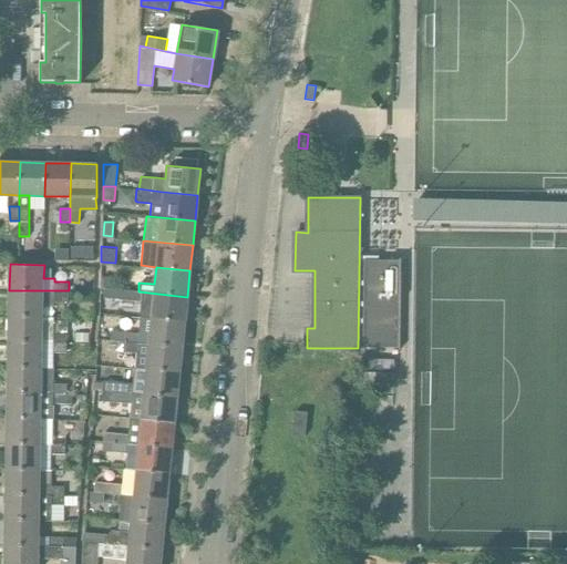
[(140,317),(185,321),(187,297),(138,291),(104,289),(103,296),(142,300),(140,317)]
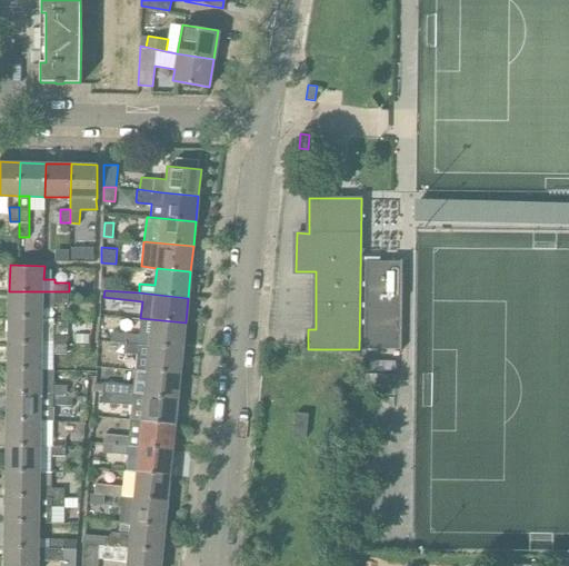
[(9,317),(43,317),(43,306),(55,307),(55,301),(68,303),(68,301),(69,291),(9,291),(9,317)]
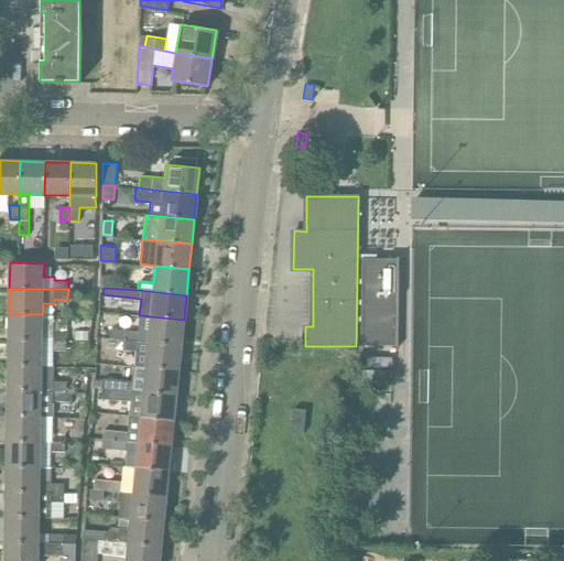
[(8,340),(67,341),(67,331),(54,331),(53,327),(54,315),(43,314),(9,314),(8,340)]
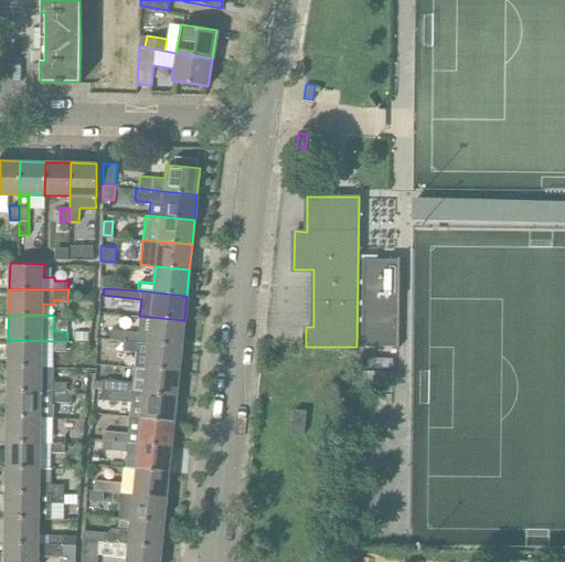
[(110,338),(124,340),(181,346),(184,320),(139,316),(138,331),(110,329),(110,338)]
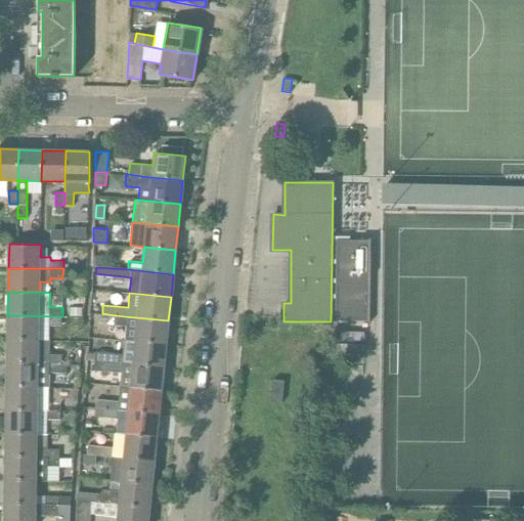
[(7,339),(49,340),(49,326),(62,326),(62,316),(7,315),(7,339)]
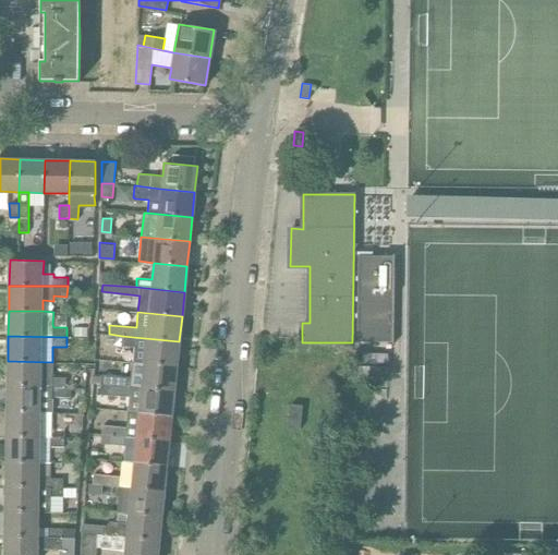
[(133,361),(177,365),(179,341),(122,336),(121,345),(134,346),(133,361)]
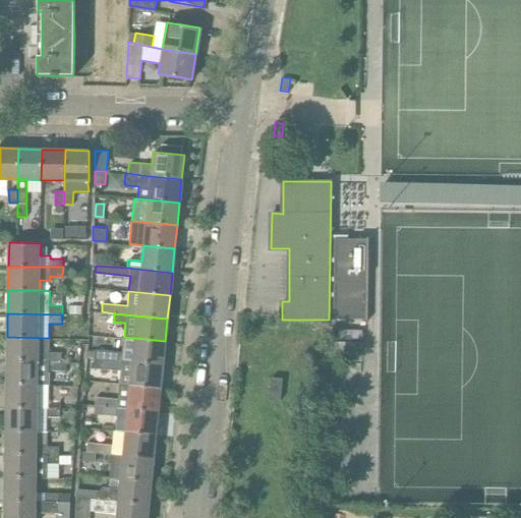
[(7,360),(61,361),(61,352),(49,352),(49,338),(7,337),(7,360)]
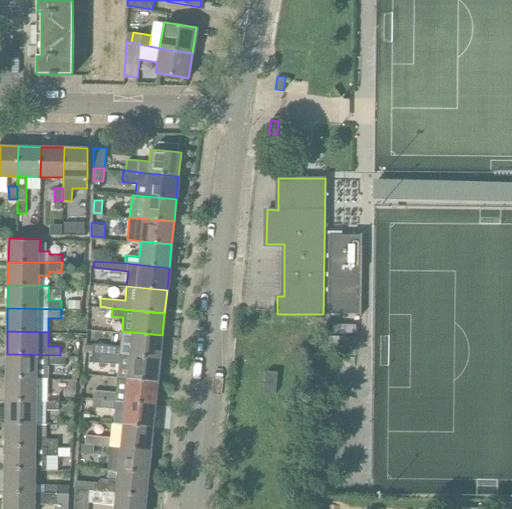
[(92,351),(160,358),(162,335),(122,331),(120,345),(93,342),(92,351)]
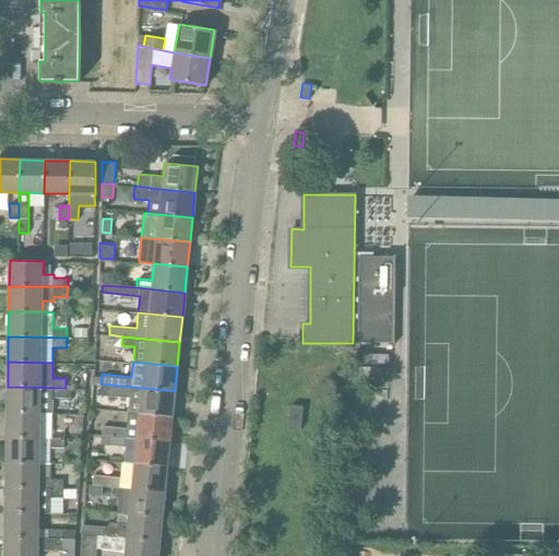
[(128,413),(171,416),(175,391),(100,383),(99,394),(129,397),(128,413)]
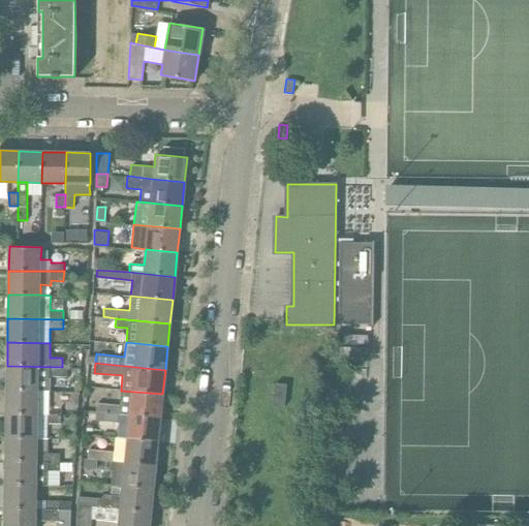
[(6,390),(49,390),(49,375),(66,375),(66,367),(62,367),(7,366),(6,390)]
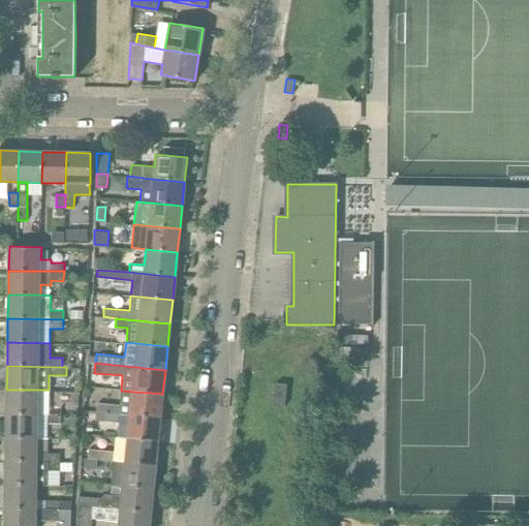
[(287,383),(276,382),(274,404),(284,408),(287,383)]
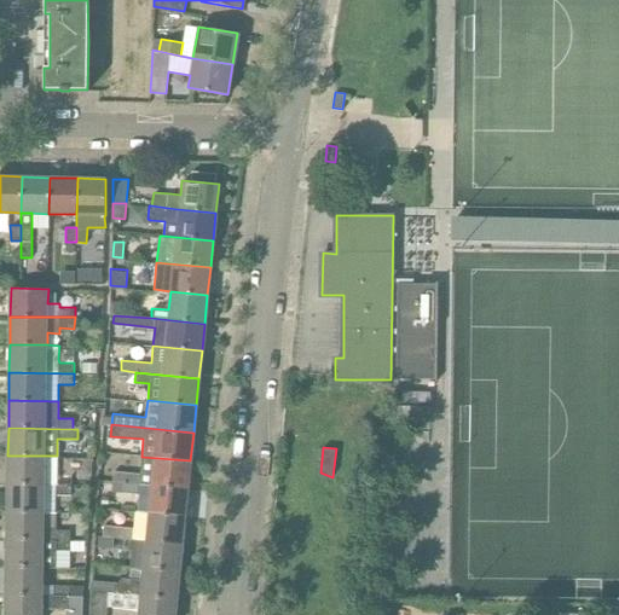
[(70,485),(71,485),(71,474),(57,474),(57,456),(7,456),(7,485),(44,485),(57,485),(70,485)]
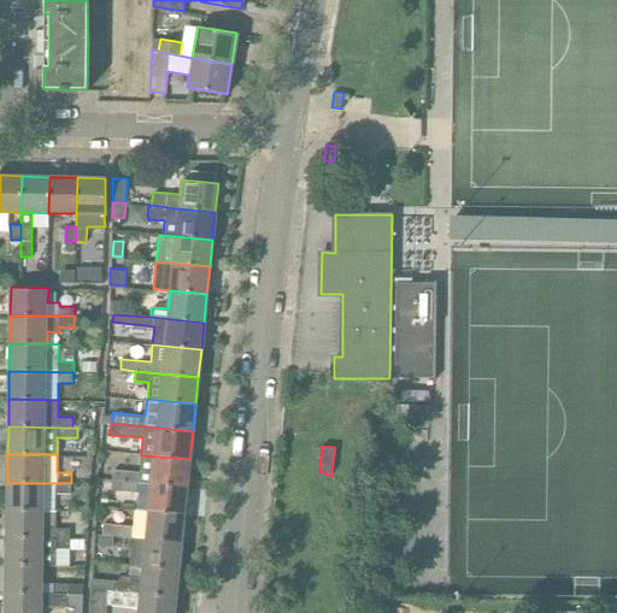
[(124,481),(187,487),(189,459),(141,455),(140,471),(125,470),(112,469),(111,478),(124,481)]
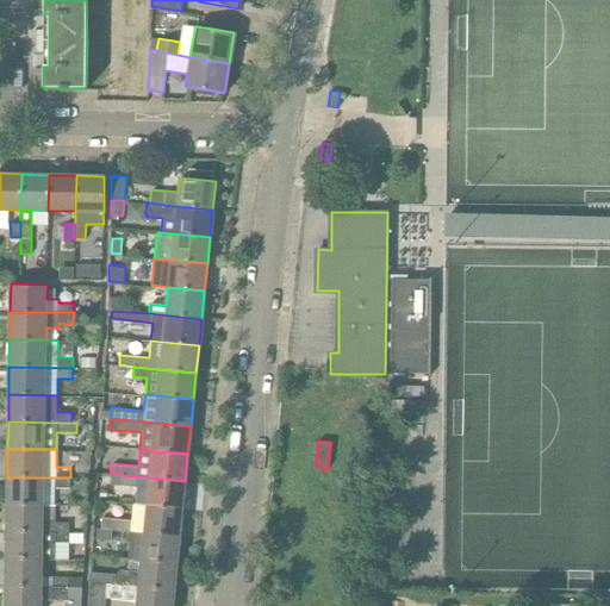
[(134,504),(182,508),(185,481),(123,475),(120,485),(136,486),(134,504)]
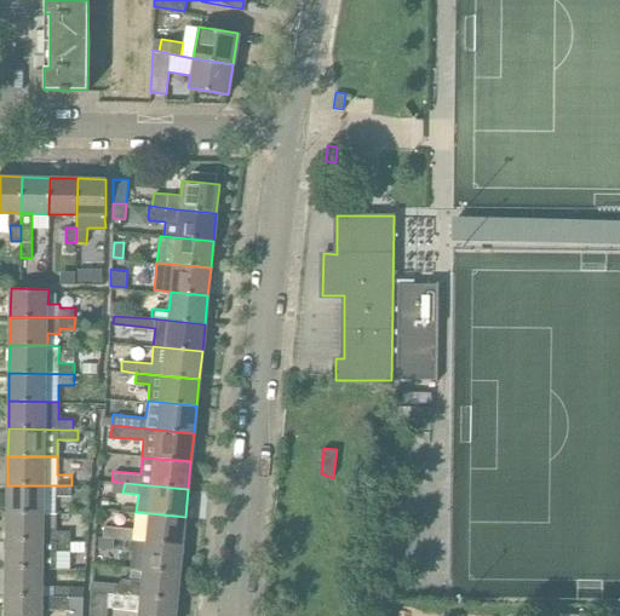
[(7,511),(44,512),(44,485),(7,485),(7,511)]
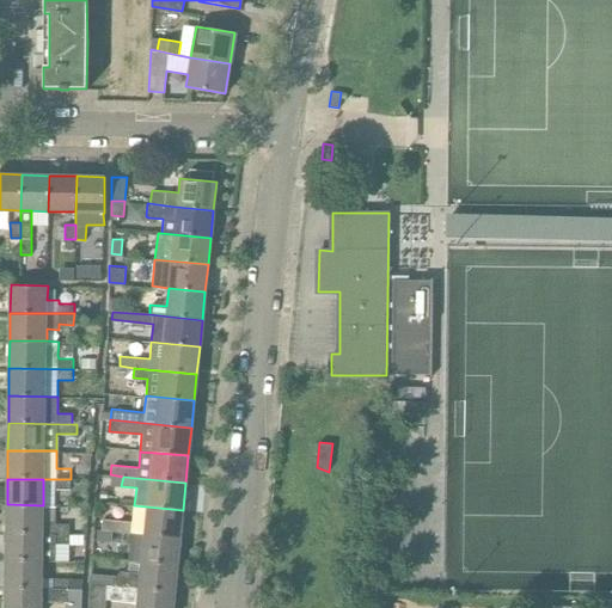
[(69,479),(56,479),(56,489),(69,489),(69,479)]
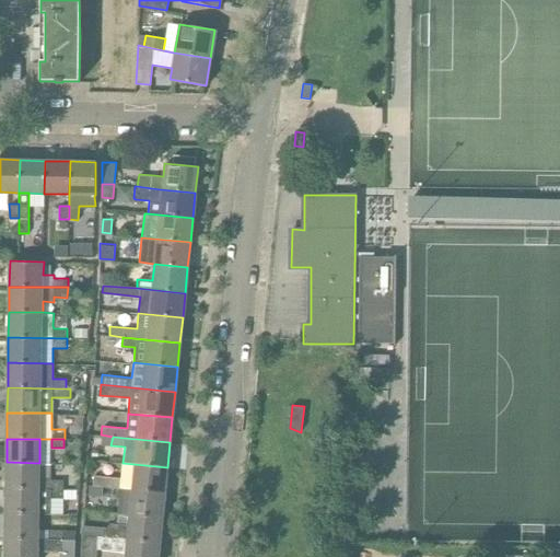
[(6,487),(65,488),(65,478),(51,478),(51,463),(39,463),(7,462),(6,487)]
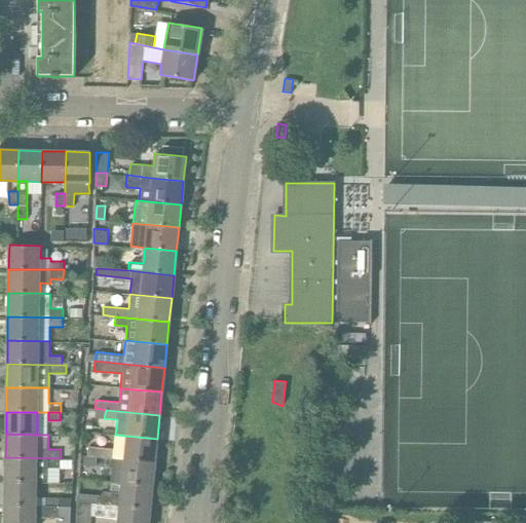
[(86,456),(113,458),(154,462),(157,439),(115,435),(114,448),(87,446),(86,456)]
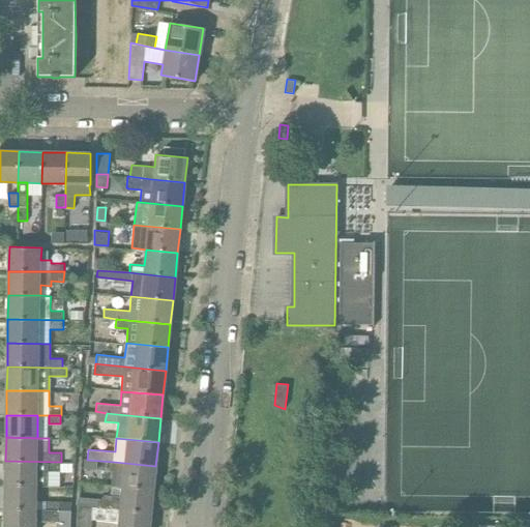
[(5,485),(37,486),(48,486),(48,470),(60,471),(61,462),(5,461),(5,485)]
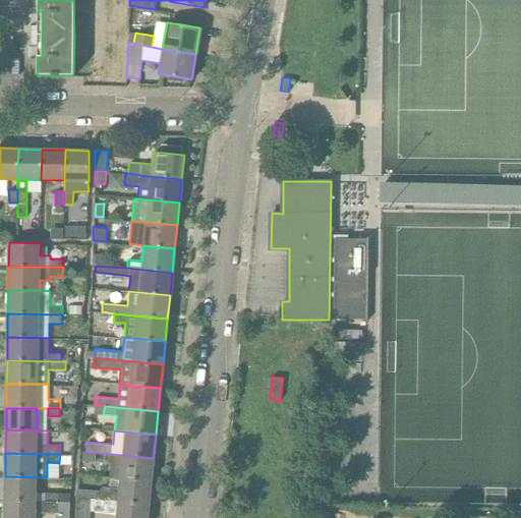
[(110,477),(151,481),(153,458),(112,454),(111,462),(110,470),(110,477)]
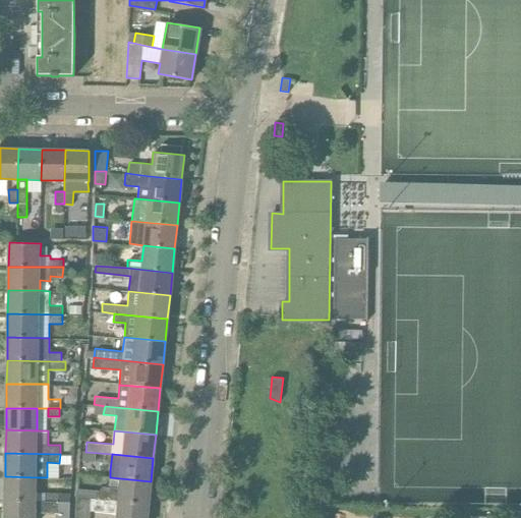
[(4,501),(36,501),(37,493),(37,477),(5,476),(4,501)]
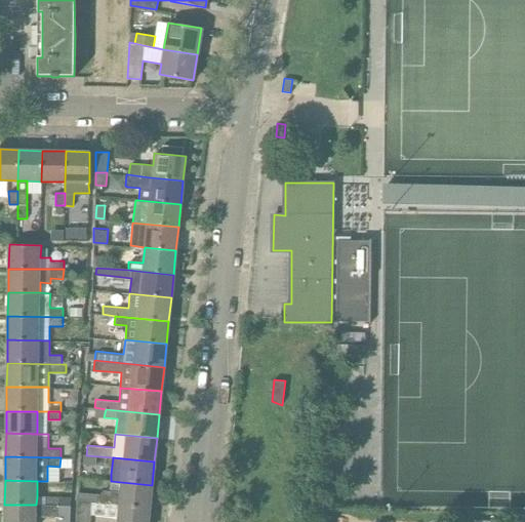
[(77,500),(150,508),(152,485),(111,481),(110,490),(103,490),(103,494),(78,492),(77,500)]
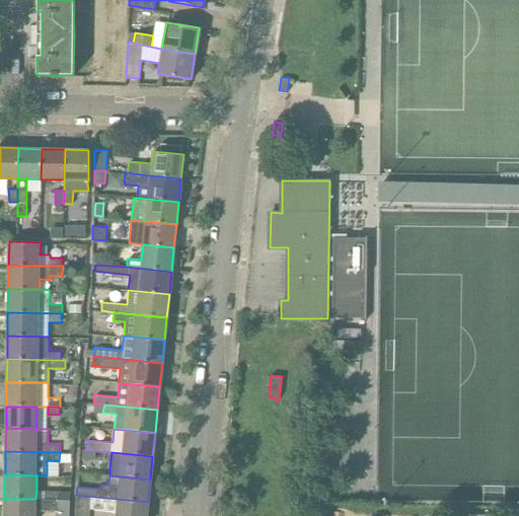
[(58,499),(58,491),(45,490),(45,492),(45,499),(58,499)]
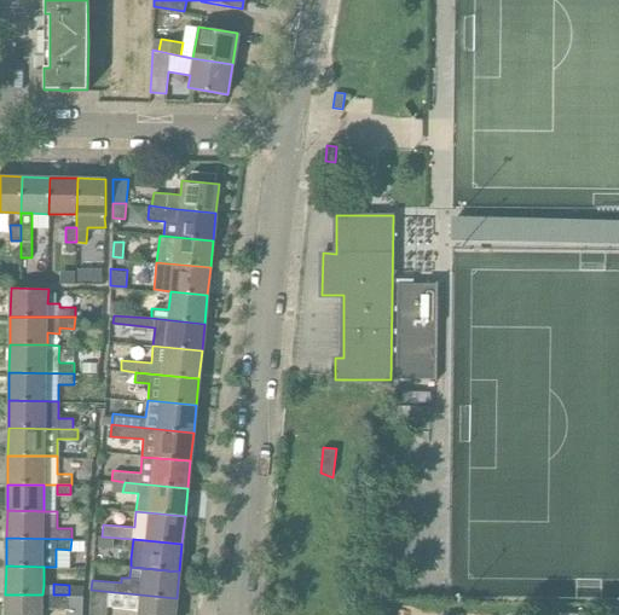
[(138,614),(174,614),(177,598),(91,590),(90,614),(105,614),(108,605),(139,609),(138,614)]
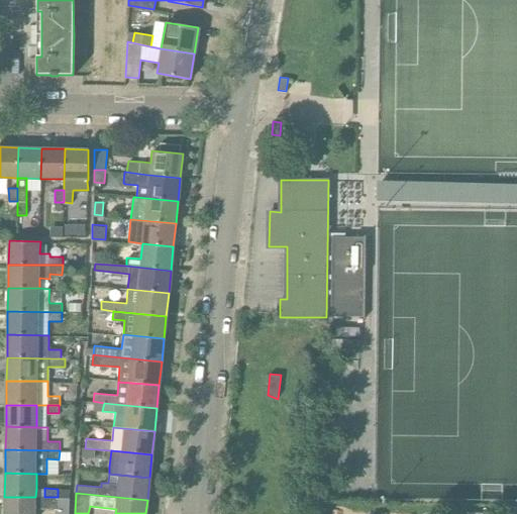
[(4,513),(33,513),(34,509),(55,509),(55,513),(69,513),(70,497),(67,497),(58,497),(44,497),(35,497),(4,497),(4,513)]
